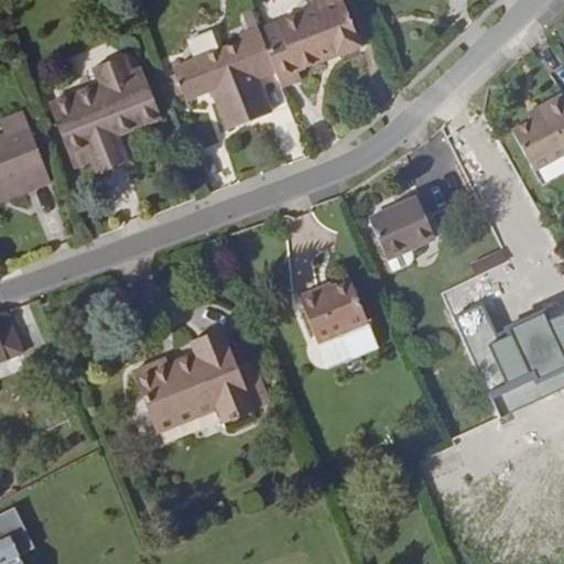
[(361,46),(343,0),(315,0),(318,6),(260,29),(277,72),(282,87),(302,79),(297,71),(315,65),(313,58),(334,51),(335,56),(361,46)]
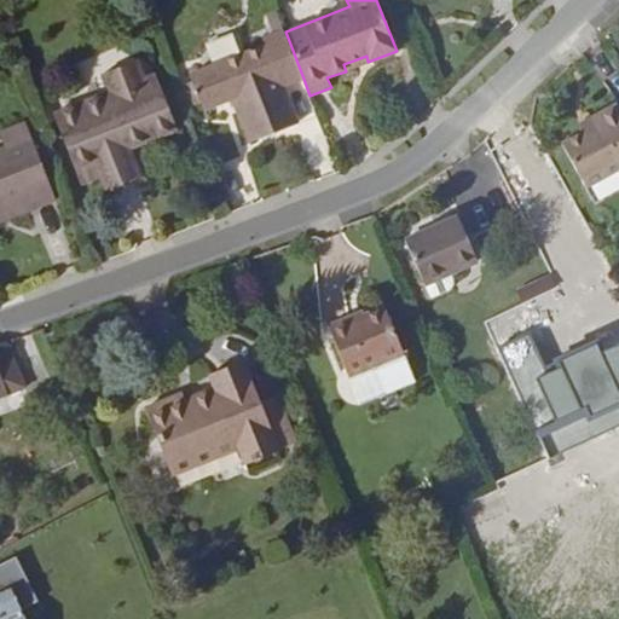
[(284,86),(304,79),(285,32),(284,28),(262,38),(265,46),(190,75),(202,110),(232,98),(250,143),(298,123),(284,86)]
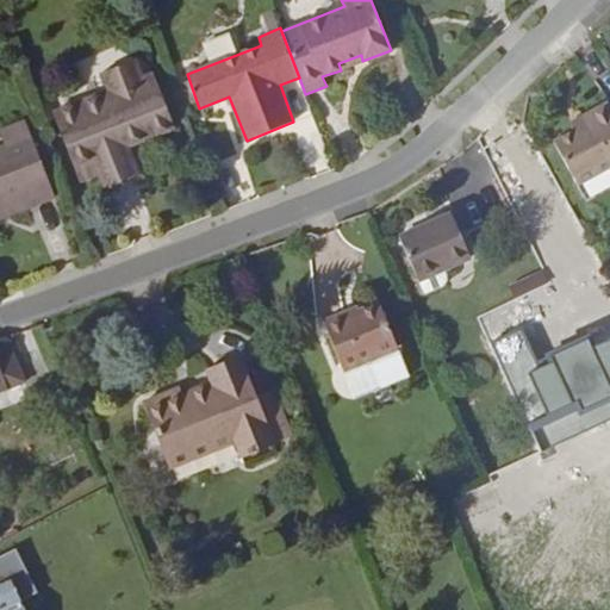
[(341,70),(362,61),(361,55),(338,63),(341,70)]
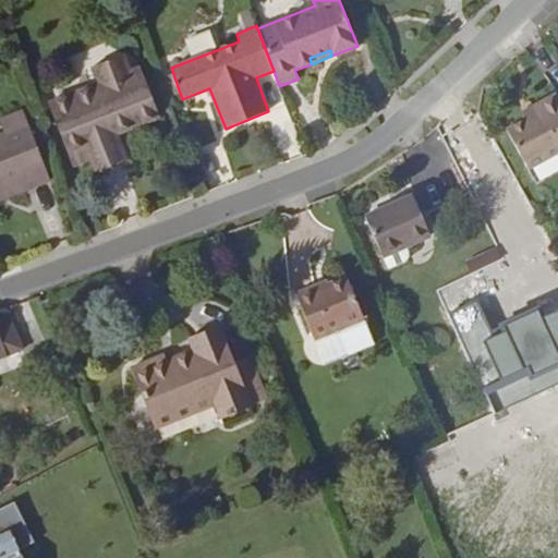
[(160,117),(143,73),(135,76),(132,68),(126,55),(92,69),(97,84),(98,89),(73,98),(71,93),(48,102),(56,122),(63,119),(70,134),(62,137),(70,157),(87,150),(91,158),(95,171),(128,159),(118,134),(160,117)]
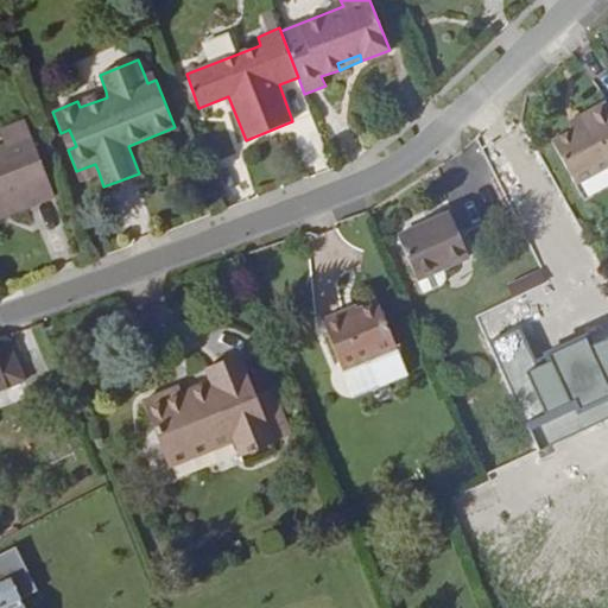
[(152,71),(144,74),(147,83),(156,80),(152,71)]
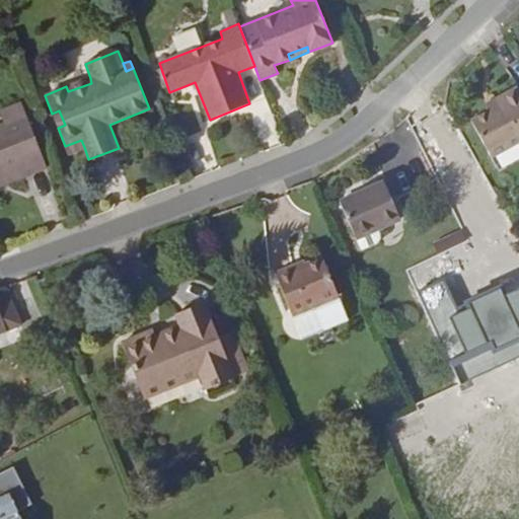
[(90,78),(66,86),(68,91),(91,83),(90,78)]
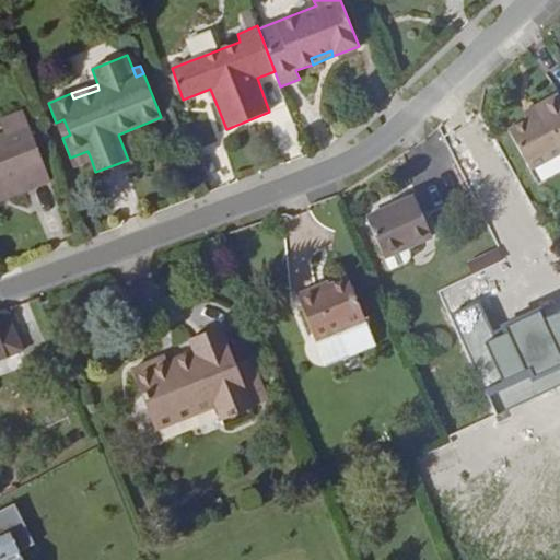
[(559,95),(559,93),(539,104),(543,111),(525,120),(508,129),(531,170),(559,153),(559,95)]
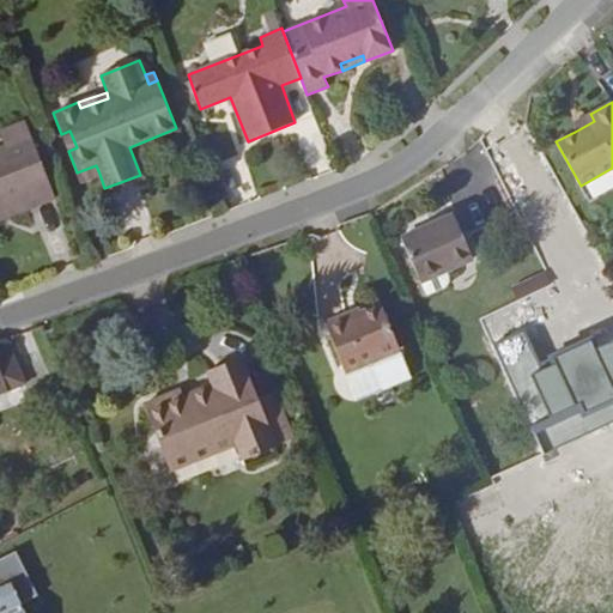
[(590,114),(571,125),(575,132),(594,121),(590,114)]
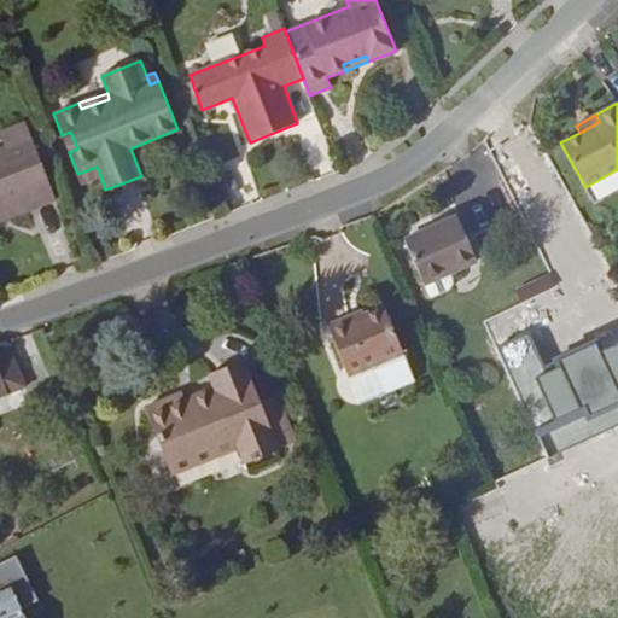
[(56,200),(27,122),(0,132),(0,134),(5,147),(0,149),(0,209),(13,205),(17,215),(56,200)]
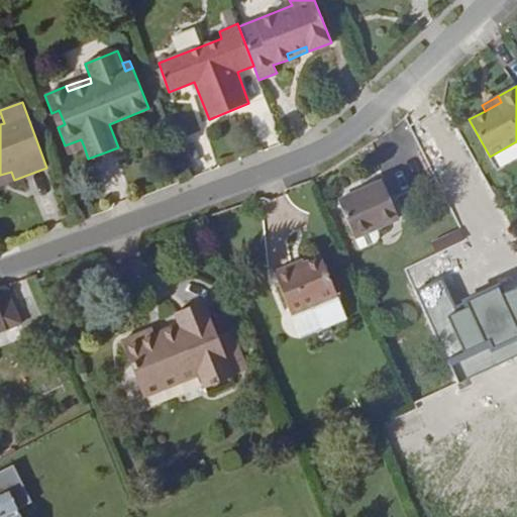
[(59,110),(52,113),(58,127),(65,124),(59,110)]
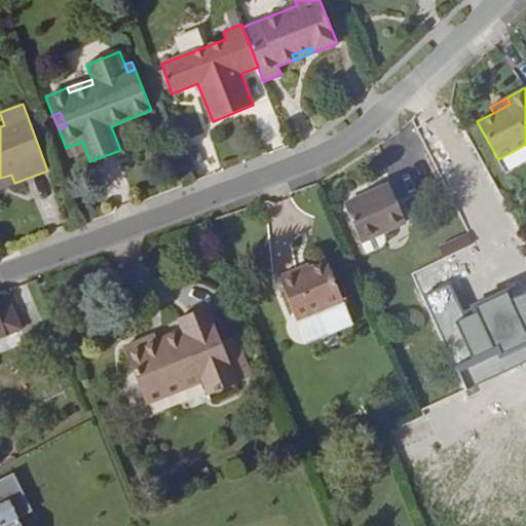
[(66,148),(69,156),(85,149),(82,142),(66,148)]
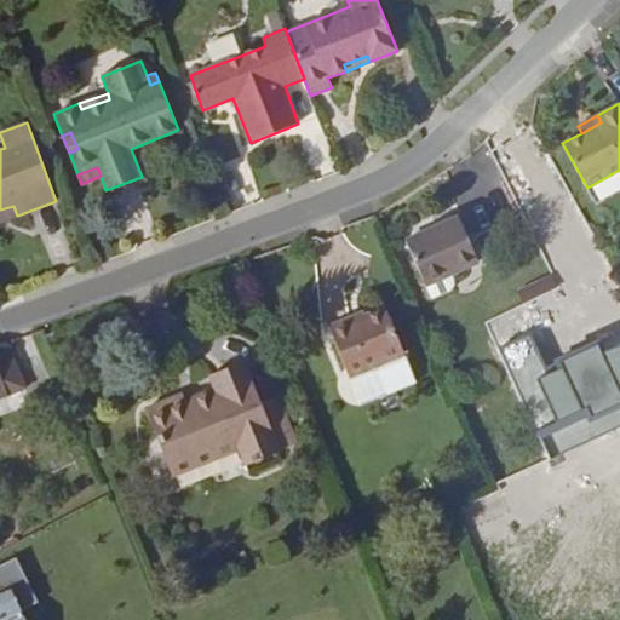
[(0,222),(17,216),(13,206),(0,210),(0,222)]
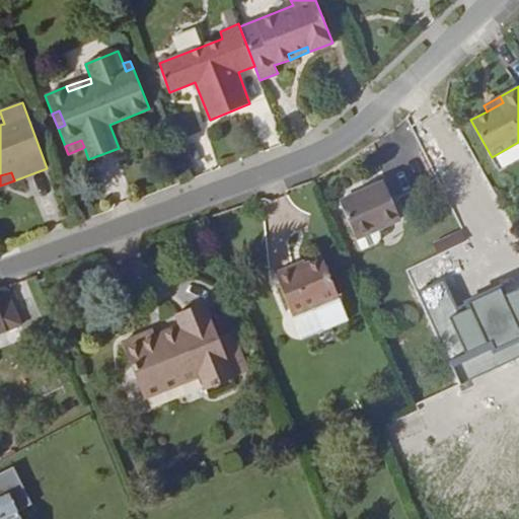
[(383,181),(339,201),(356,239),(374,231),(400,220),(383,181)]
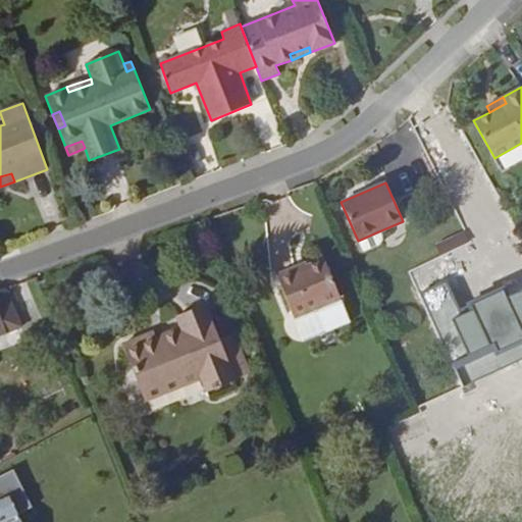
[(376,232),(358,241),(363,252),(381,244),(376,232)]
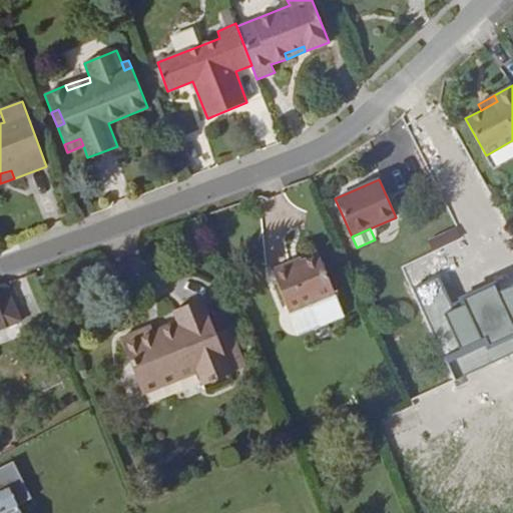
[(442,235),(446,245),(460,238),(456,229),(442,235)]
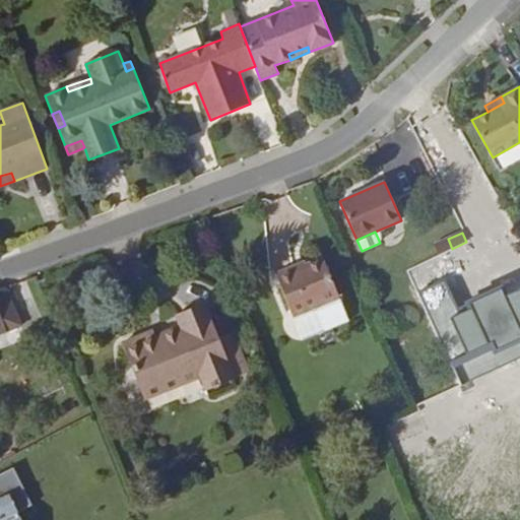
[(439,255),(429,259),(445,298),(462,290),(474,318),(513,300),(482,235),(470,241),(466,242),(452,249),(439,255)]
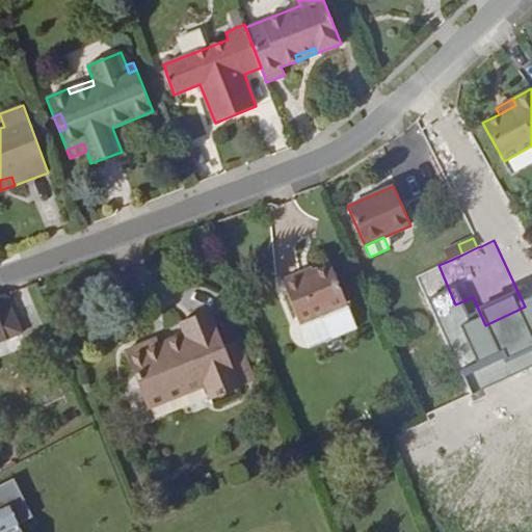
[(444,250),(449,261),(462,255),(458,244),(444,250)]
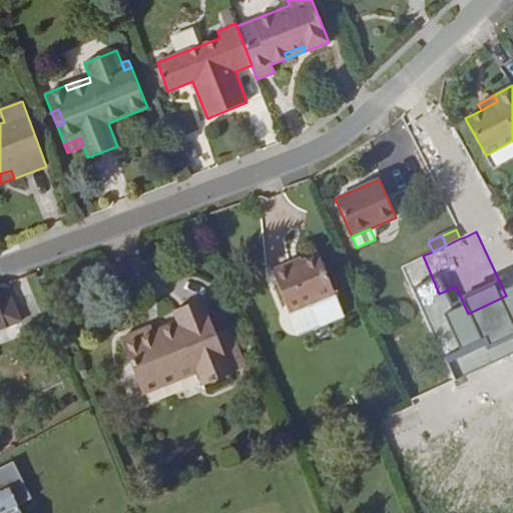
[(302,261),(291,266),(290,263),(272,271),(289,312),(335,293),(319,253),(302,261)]
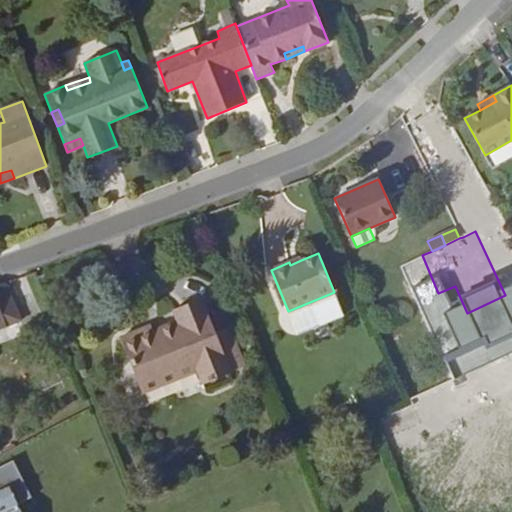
[(0,328),(7,326),(21,320),(5,284),(0,285),(0,328)]
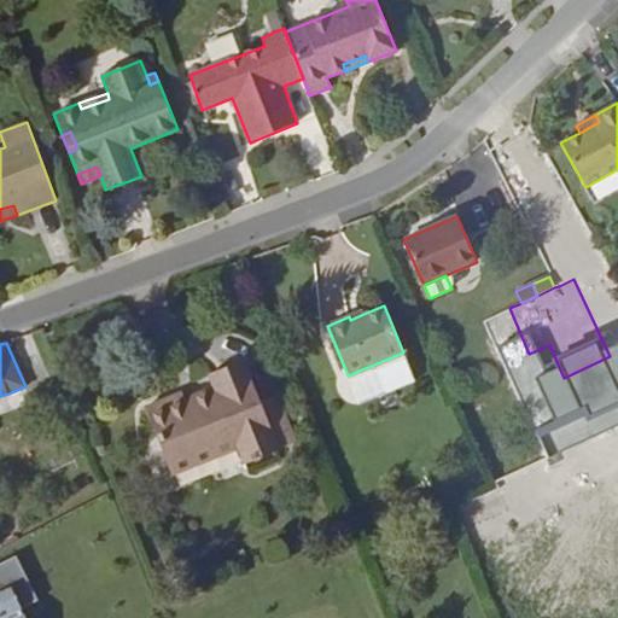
[(245,464),(280,449),(260,401),(244,360),(209,373),(215,388),(182,401),(180,395),(145,408),(172,474),(238,448),(245,464)]
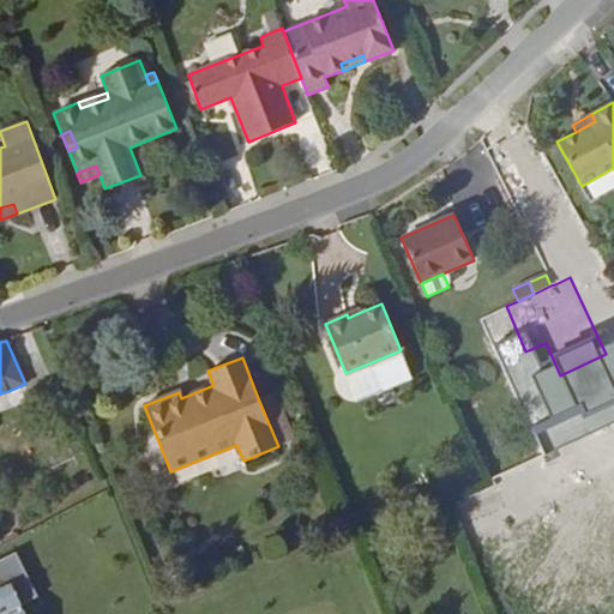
[(275,391),(258,398),(278,446),(294,440),(275,391)]
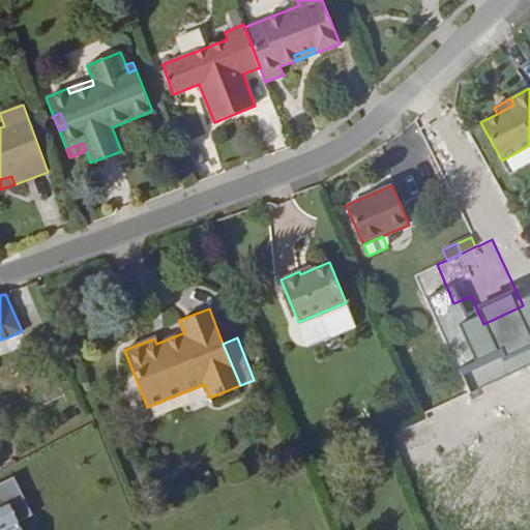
[(13,476),(0,482),(0,529),(22,529),(19,522),(32,514),(13,476)]
